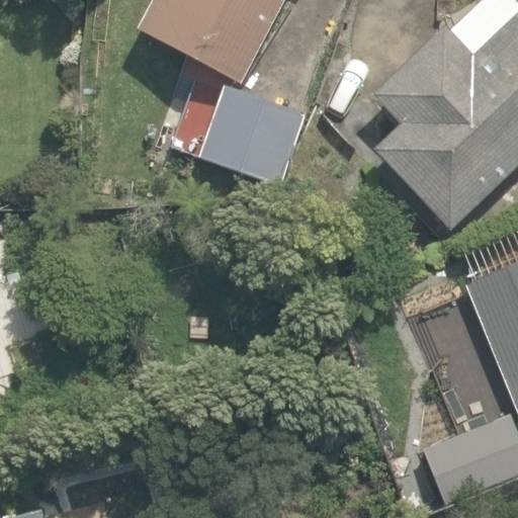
[(153,0),(137,31),(240,86),(251,65),(285,0),(153,0)]
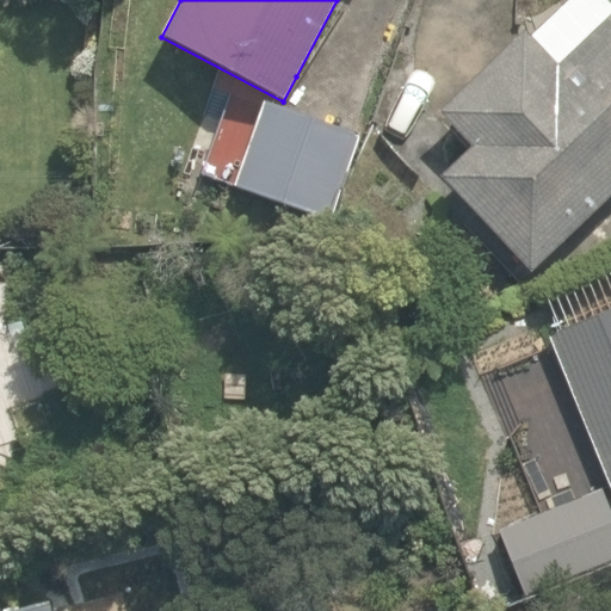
[(433,178),(526,278),(610,199),(610,11),(600,0),(571,0),(440,122),(466,148),(433,178)]
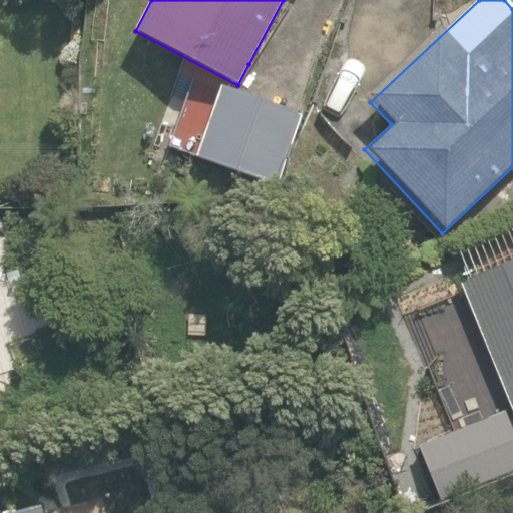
[(248,177),(274,186),(299,114),(248,96),(220,87),(196,158),(248,177)]
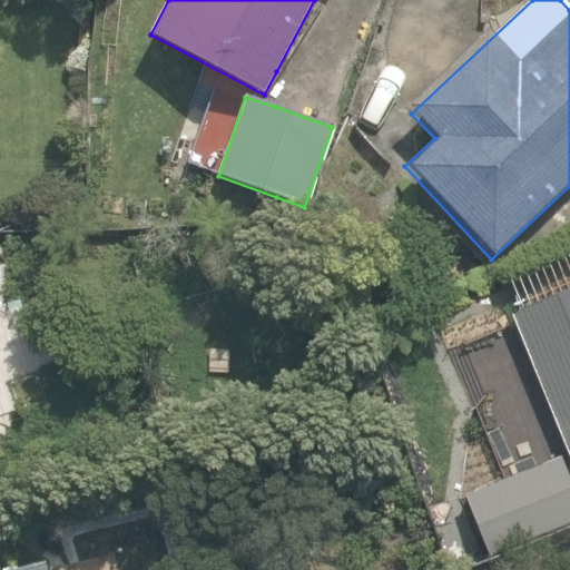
[(569,288),(512,312),(569,453),(569,288)]
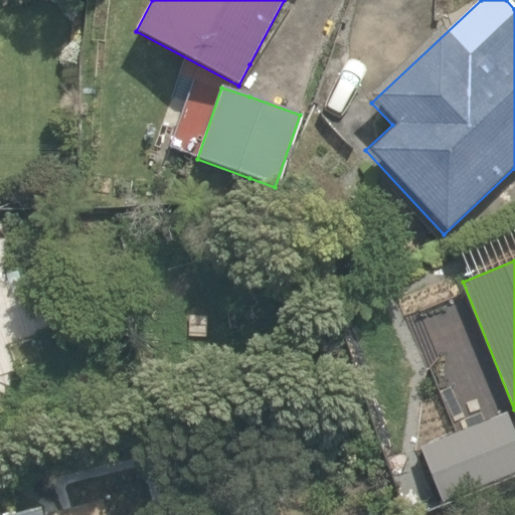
[(444,507),(514,477),(514,432),(506,410),(419,446),(444,507)]
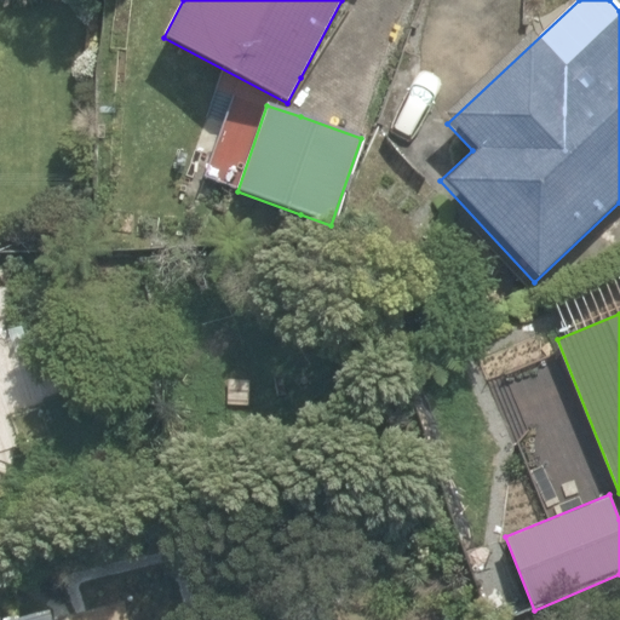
[(9,619),(55,619),(52,609),(9,619)]
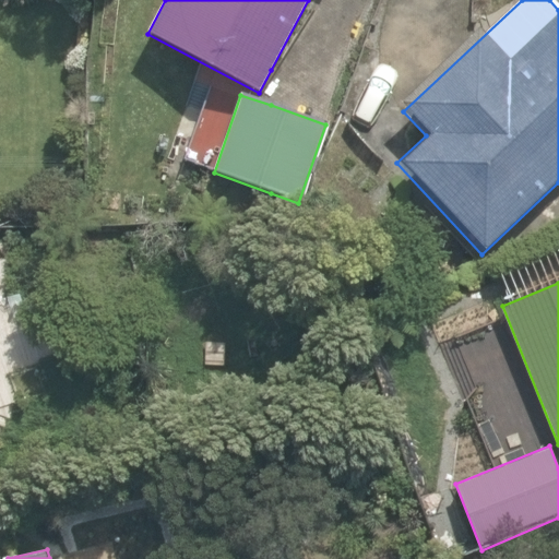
All buildings are outlined.
